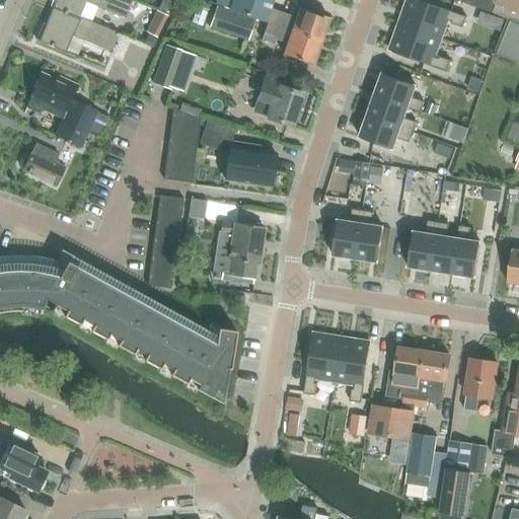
[(129,0),(56,0),(53,8),(78,18),(84,3),(124,19),(131,1),(129,0)]
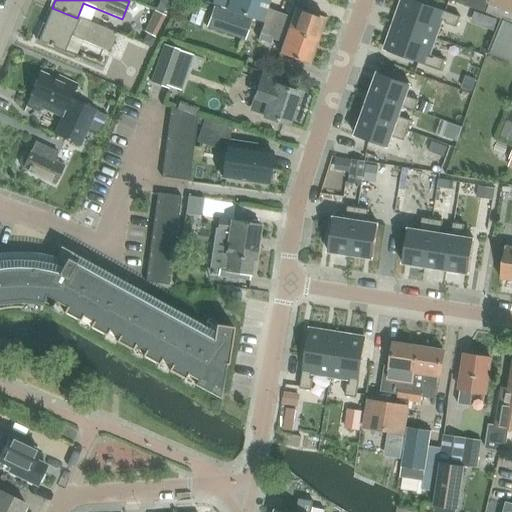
[(164,0),(160,0),(156,9),(166,14),(172,3),(164,0)]
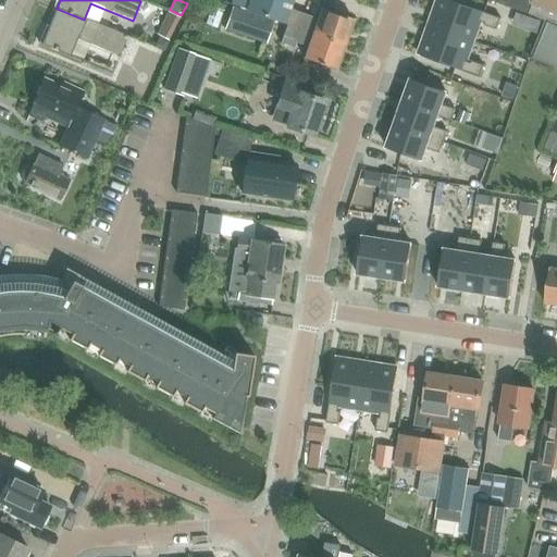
[(250,0),(246,12),(274,22),(287,25),(344,45),(353,19),(322,9),(319,19),(289,9),(292,0),(250,0)]
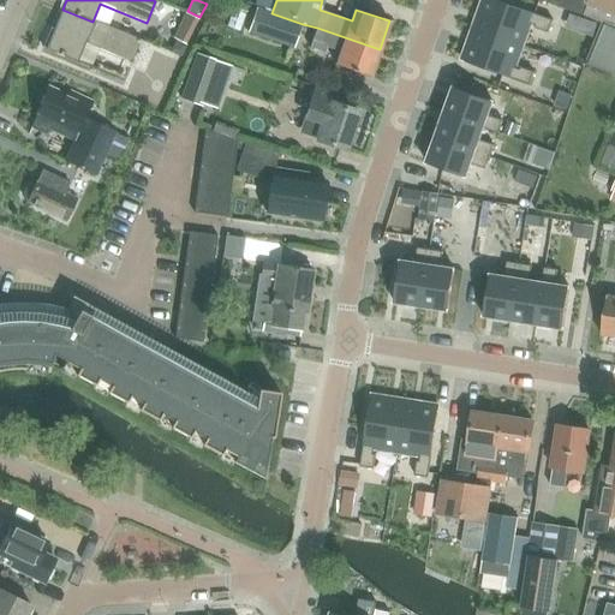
[(551,21),(533,13),(495,0),(484,0),(476,25),(475,29),(521,46),(530,24),(536,27),(535,28),(548,33),(551,21)]
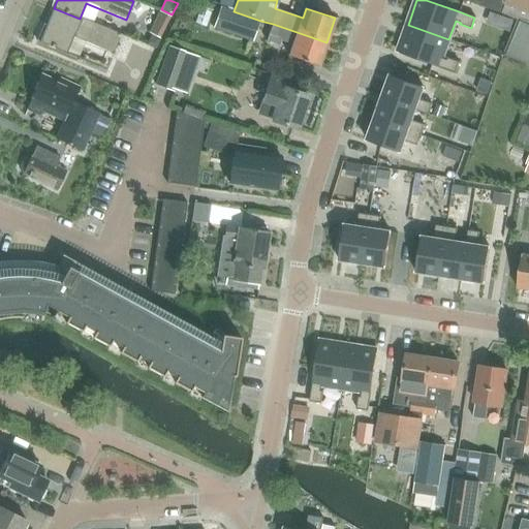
[(528,0),(458,0),(471,4),(472,3),(504,14),(519,21),(528,24),(528,0)]
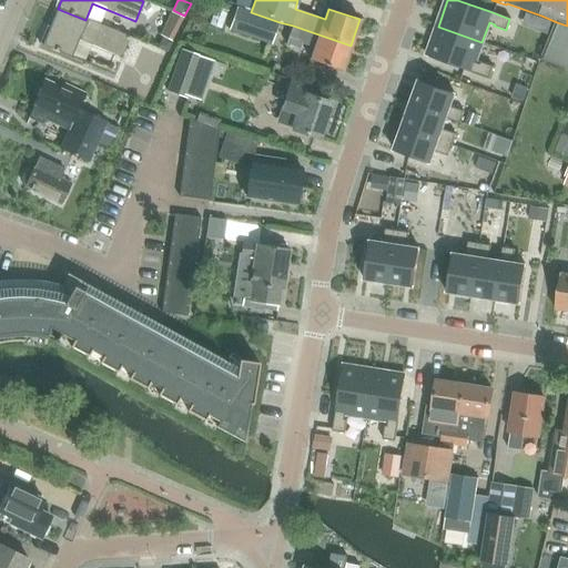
[(272,46),(280,22),(251,12),(237,7),(230,30),(272,46)]
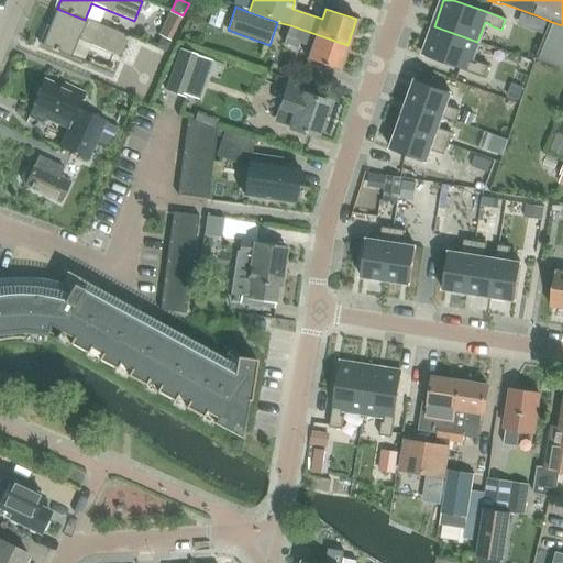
[(129,37),(85,20),(57,9),(42,46),(69,57),(77,41),(120,58),(129,37)]
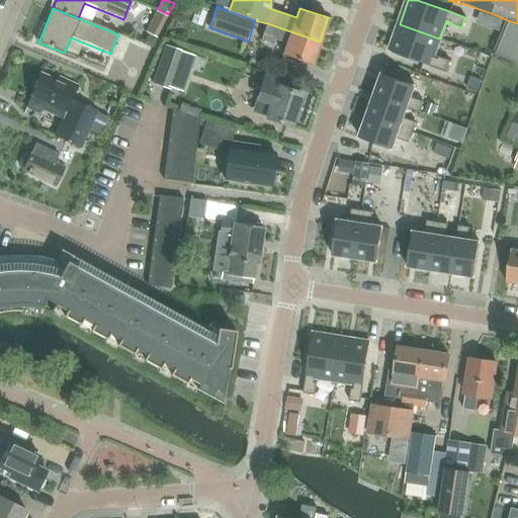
[(503,20),(494,17),(491,28),(499,31),(503,20)]
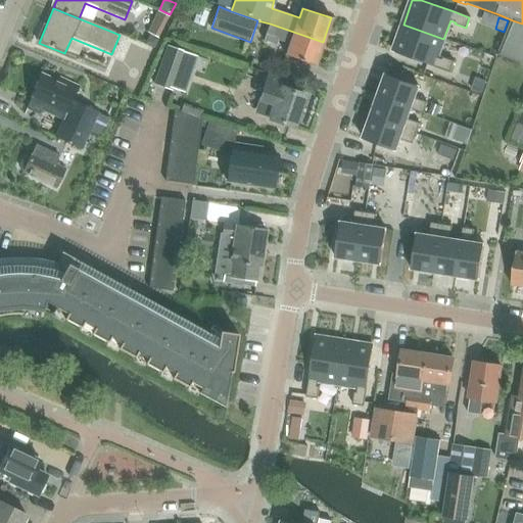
[(522,24),(513,20),(497,56),(522,65),(522,24)]
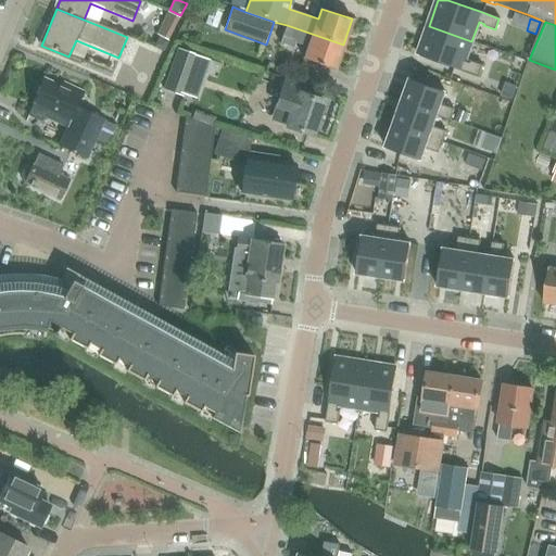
[(336,68),(343,45),(287,25),(282,36),(295,40),(294,43),(308,48),(305,59),(336,68)]
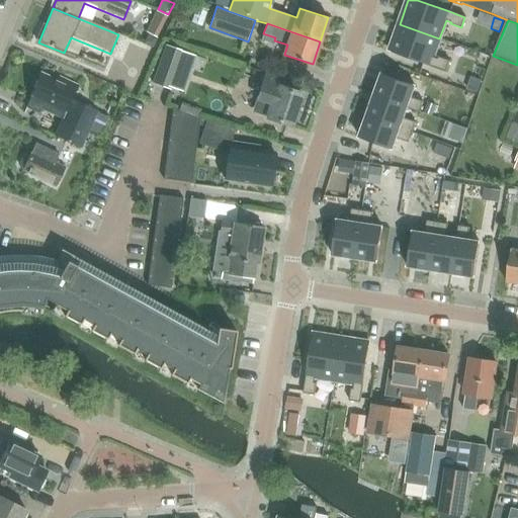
[(392,47),(390,52),(445,71),(449,61),(438,57),(438,59),(433,57),(439,38),(400,24),(392,47)]
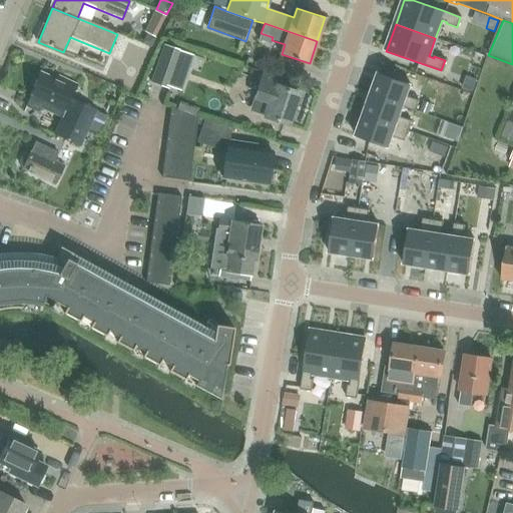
[(182,50),(163,43),(150,79),(169,86),(182,50)]
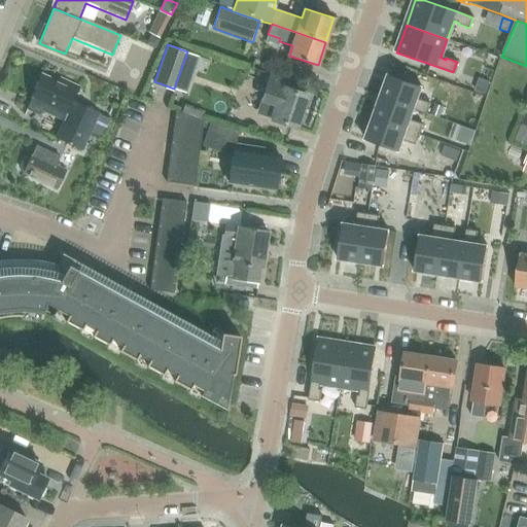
[(41,109),(64,119),(72,101),(78,88),(57,78),(56,81),(40,74),(30,97),(44,103),(41,109)]
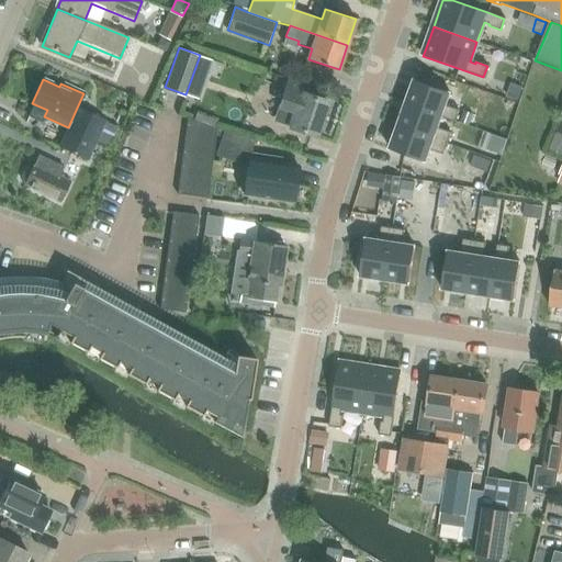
[(456,123),(460,111),(446,105),(450,93),(414,80),(408,99),(406,104),(442,116),(442,117),(456,123)]
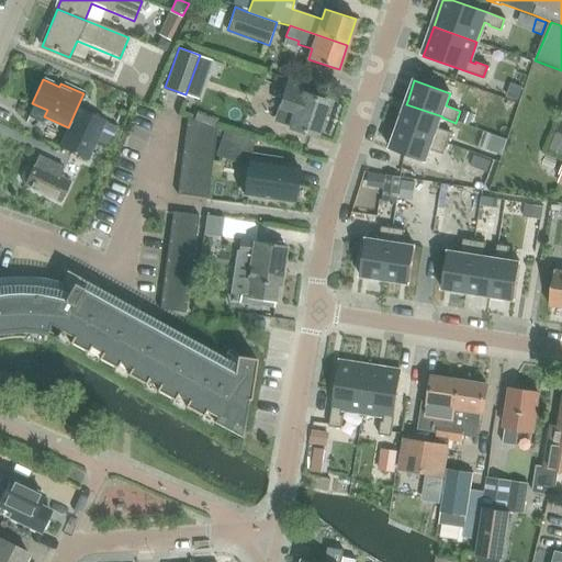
[(289,128),(289,130),(314,138),(327,102),(312,97),(314,92),(287,82),(276,117),(279,125),(289,128)]
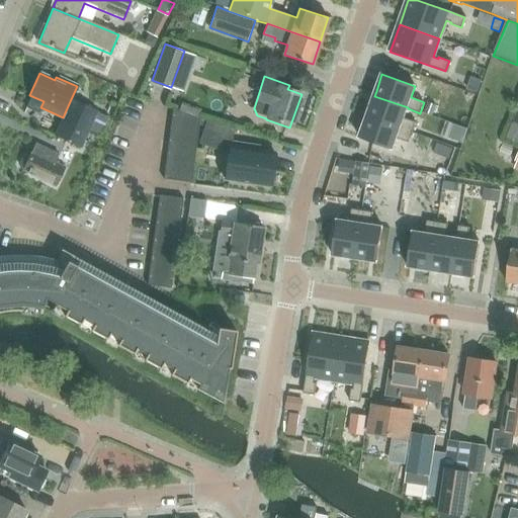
[(471,78),(467,89),(477,92),(481,81),(471,78)]
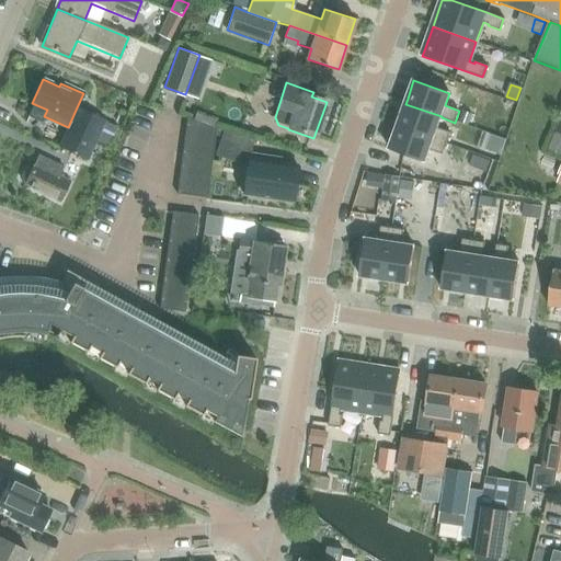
[(398,126),(447,144),(450,133),(437,128),(442,117),(442,116),(405,104),(398,125),(398,126)]
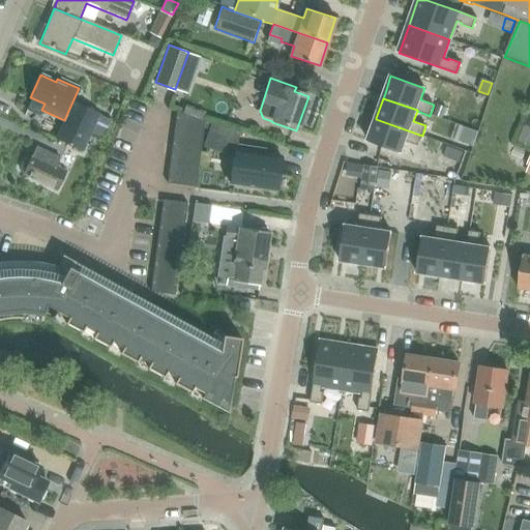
[(98,114),(72,101),(64,120),(89,133),(98,114)]
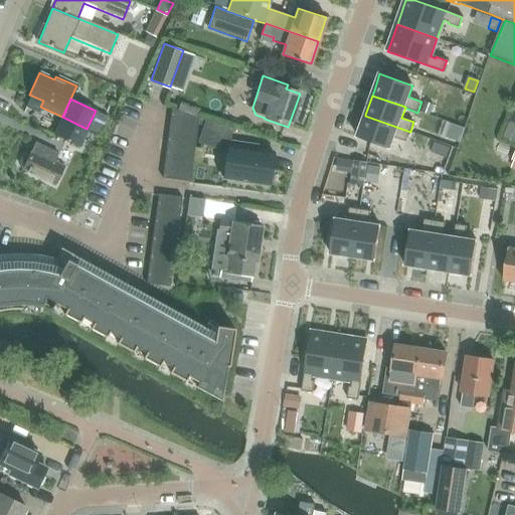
[(434,105),(425,102),(421,113),(430,115),(434,105)]
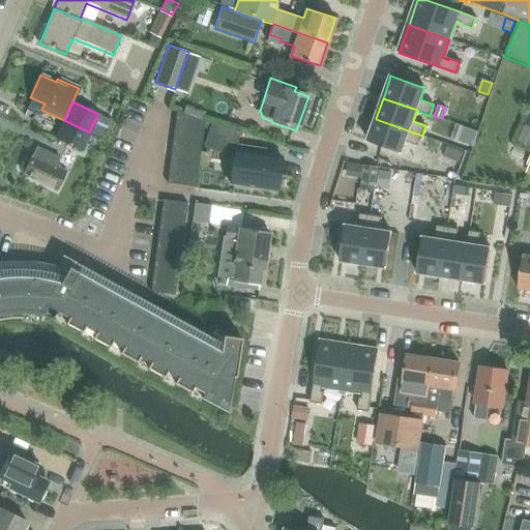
[(204,122),(176,113),(166,184),(195,188),(204,122)]
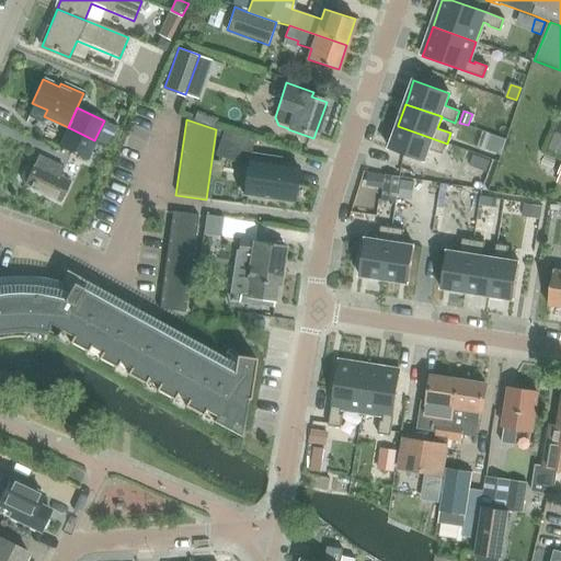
[(430,150),(443,155),(447,144),(398,126),(389,149),(425,162),(430,150)]
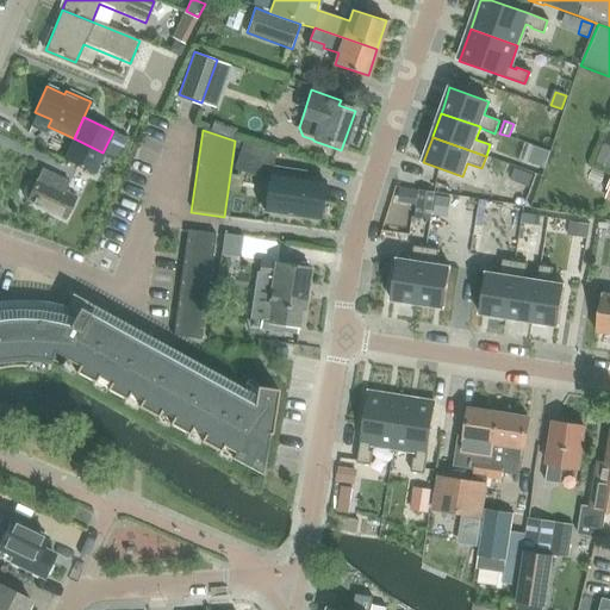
[(93,173),(103,153),(74,138),(64,159),(93,173)]
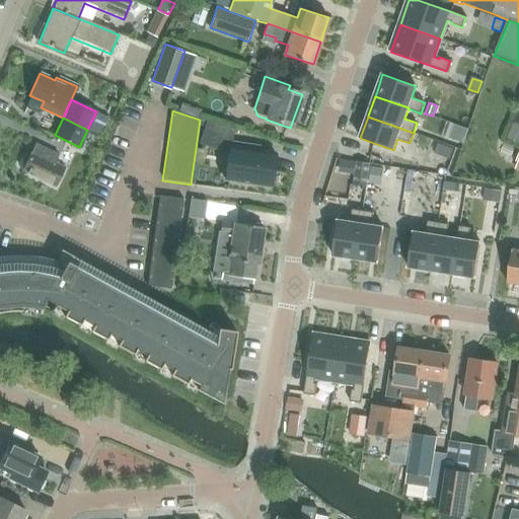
[(228,155),(224,181),(269,189),(275,154),(260,151),(231,147),(232,142),(233,131),(206,122),(198,145),(228,155)]
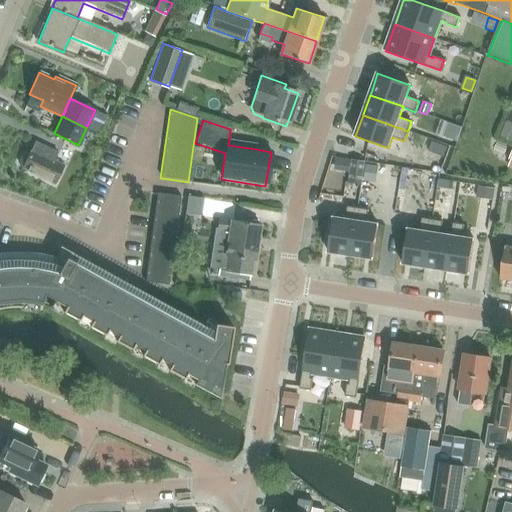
[(448,123),(443,137),(457,142),(462,128),(448,123)]
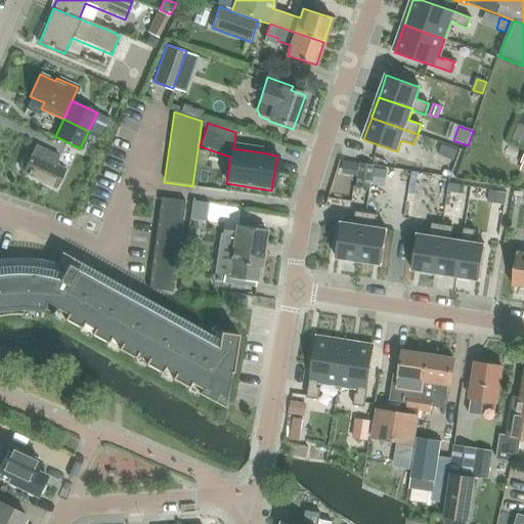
[(24,171),(23,173),(56,188),(64,170),(54,166),(58,156),(35,145),(28,160),(27,160),(22,161),(19,165),(22,170),(24,171)]
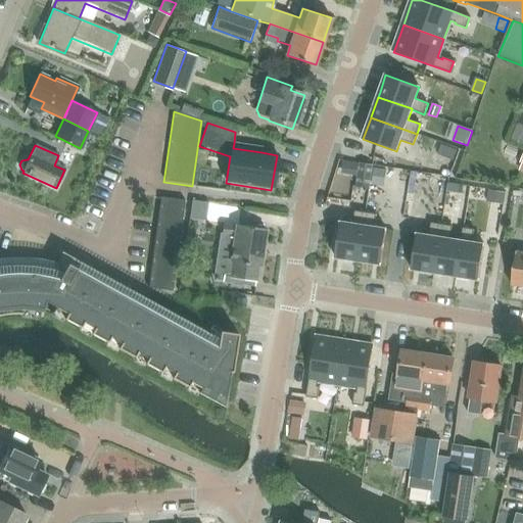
[(454,160),(457,151),(441,145),(437,154),(454,160)]
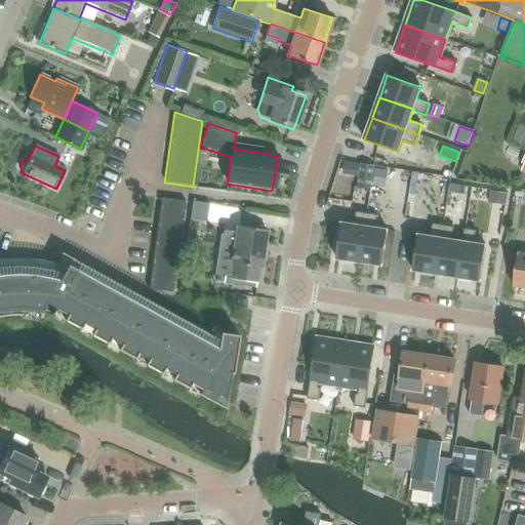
[(361,164),(358,188),(371,190),(374,166),(361,164)]
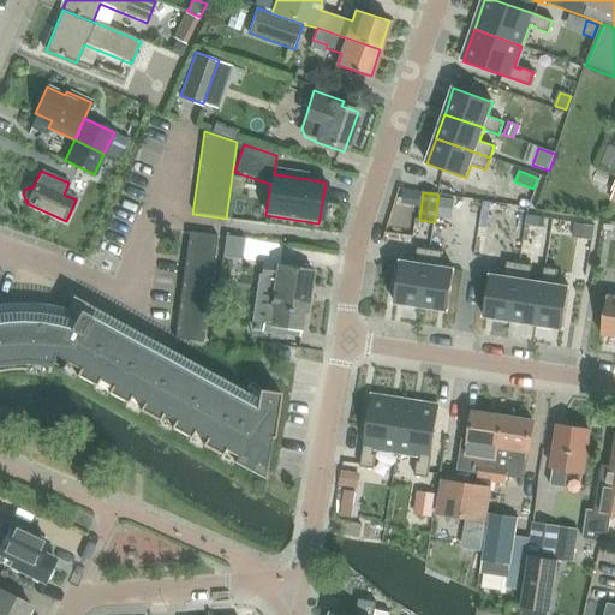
[(440,198),(437,218),(452,219),(454,201),(440,198)]
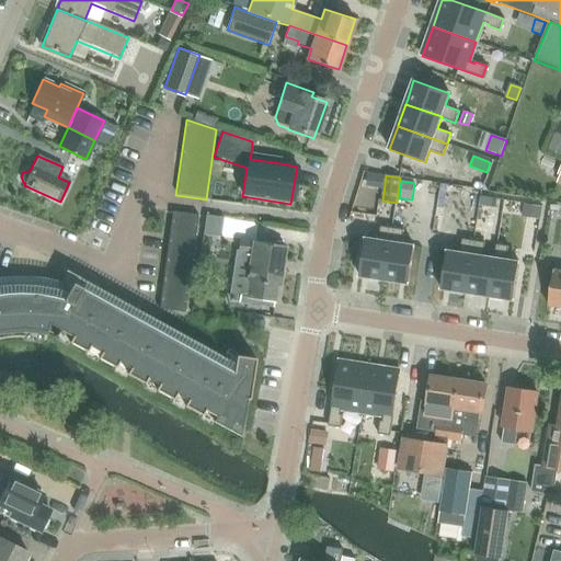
[(441,184),(437,207),(444,208),(447,185),(441,184)]
